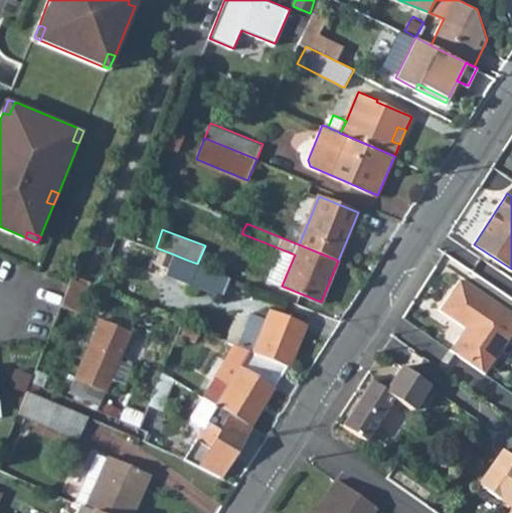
[(282,286),(295,254),(280,248),(268,280),(282,286)]
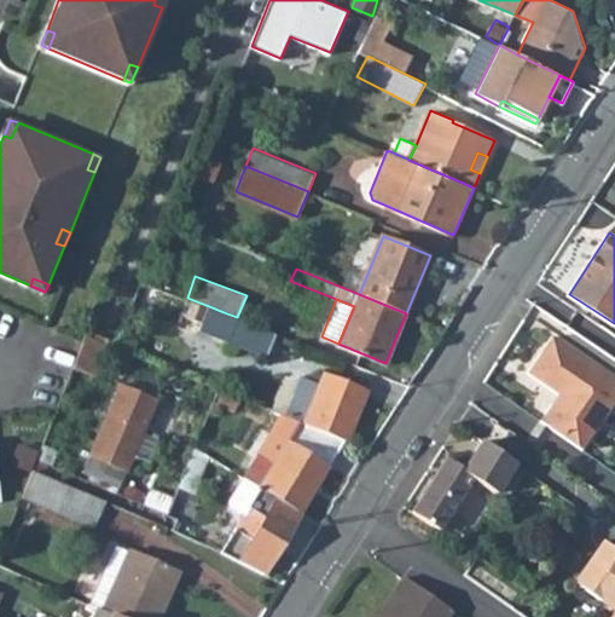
[(209,306),(193,300),(187,316),(203,321),(209,306)]
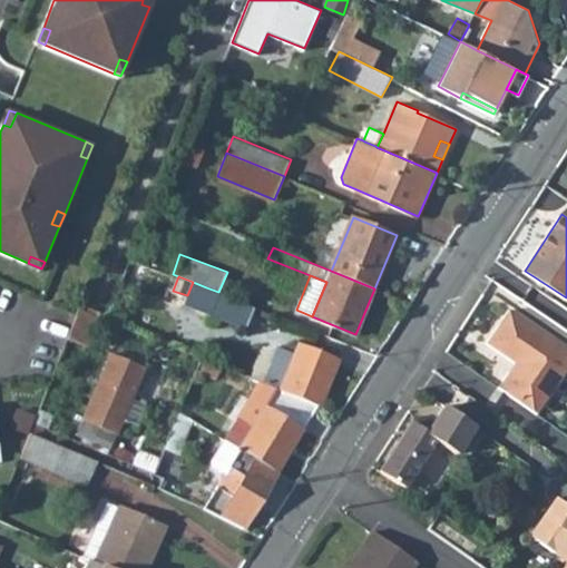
[(198,309),(206,287),(193,282),(187,295),(184,303),(198,309)]
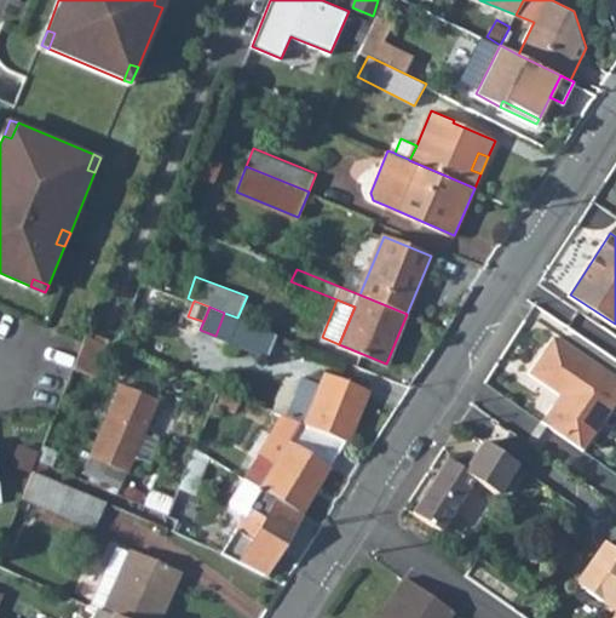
[(277,333),(237,318),(224,313),(216,336),(269,356),(277,333)]
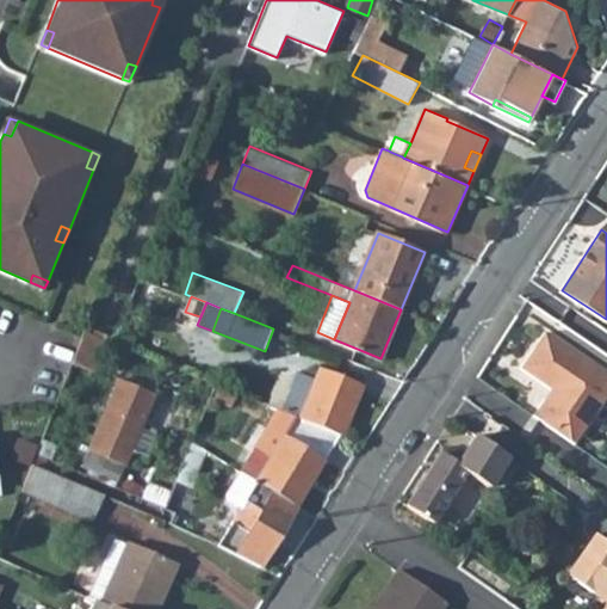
[(94,370),(107,338),(86,330),(73,362),(94,370)]
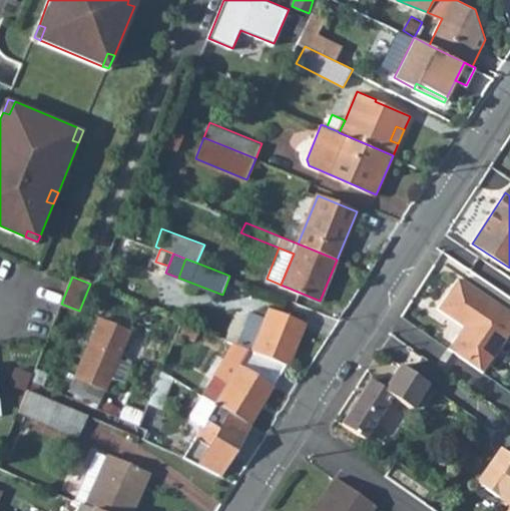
[(509,312),(459,277),(439,307),(465,325),(449,347),(484,371),(509,333),(509,312)]
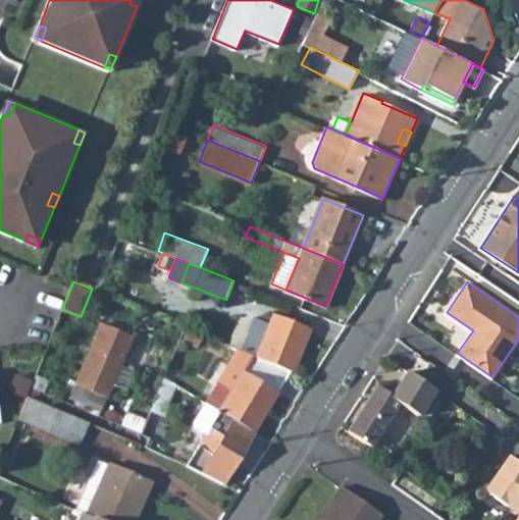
[(295,370),(311,328),(274,313),(271,322),(265,338),(250,331),(243,350),(292,370),(295,370)]
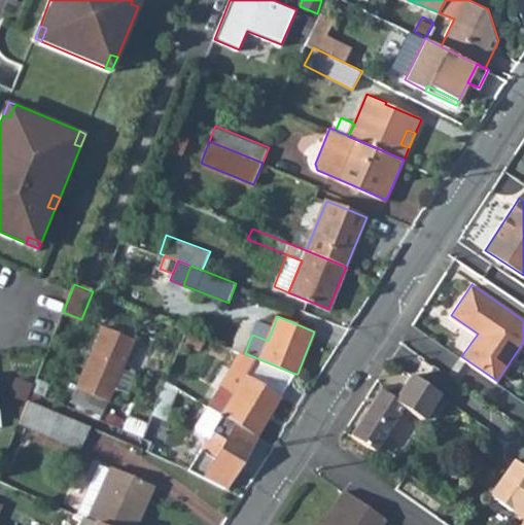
[(178,326),(180,321),(173,318),(171,323),(178,326)]
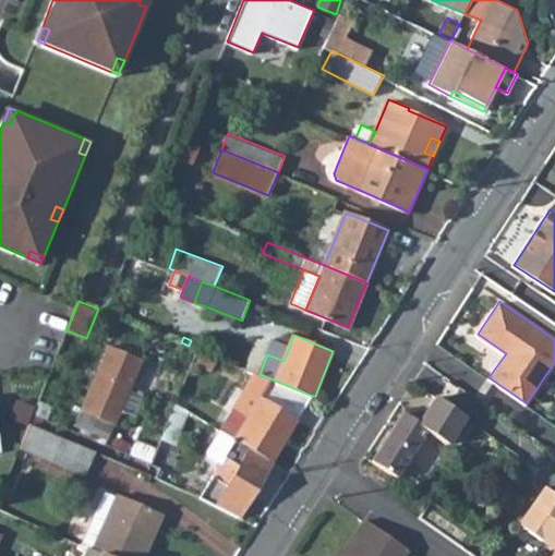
[(267,354),(274,339),(257,339),(245,369),(255,372),(260,374),(267,354)]
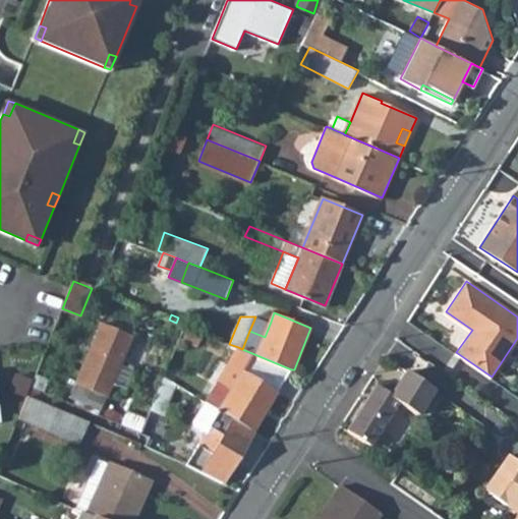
[(265,337),(271,322),(255,316),(249,331),(265,337)]
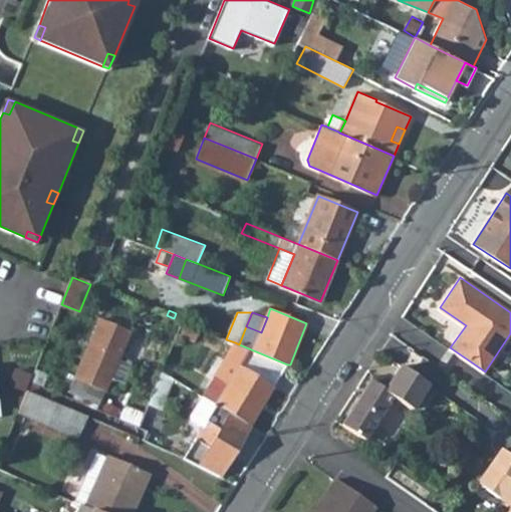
[(120,358),(133,329),(100,316),(72,382),(69,390),(100,403),(102,399),(112,376),(125,382),(134,363),(120,358)]
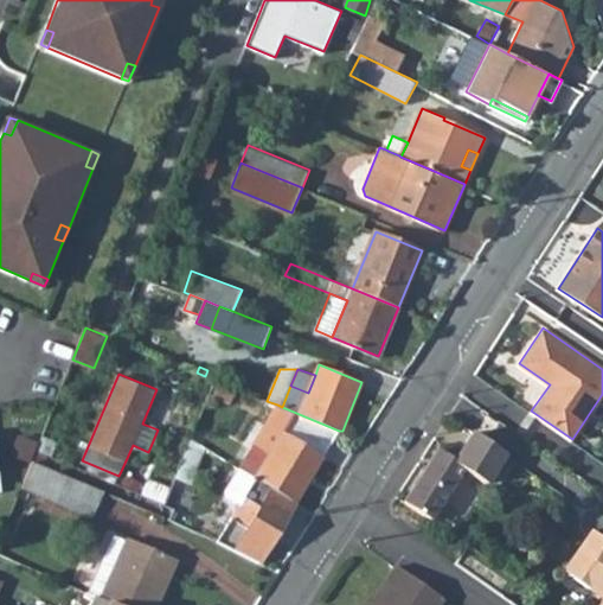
[(231,402),(237,389),(215,380),(210,394),(231,402)]
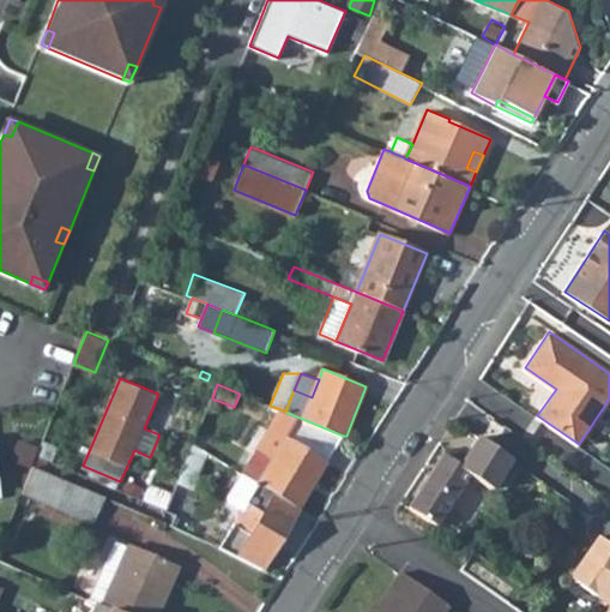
[(343,436),(285,412),(281,409),(242,472),(301,507),(343,436)]
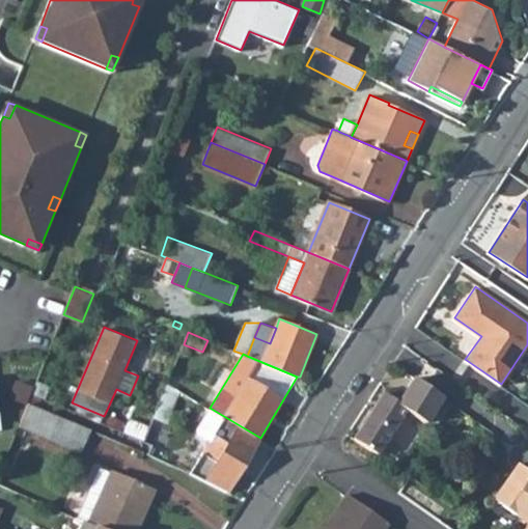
[(427,421),(444,395),(416,376),(399,402),(384,392),(356,438),(379,452),(407,408),(427,421)]
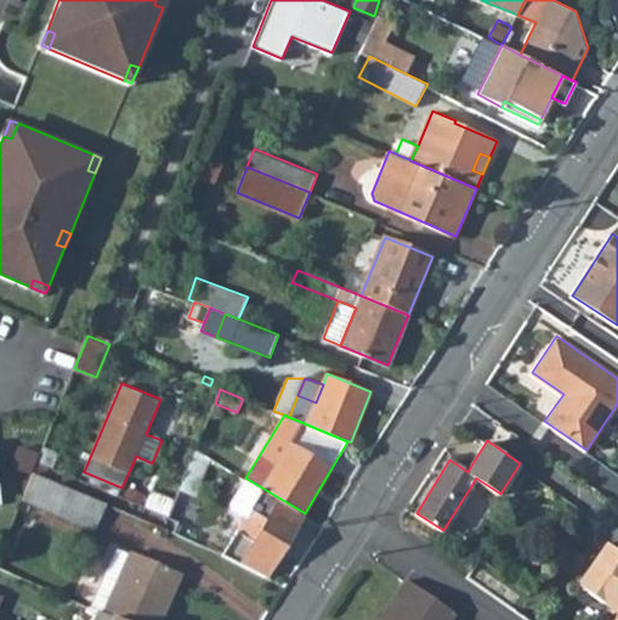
[(64,454),(44,445),(39,460),(58,468),(64,454)]
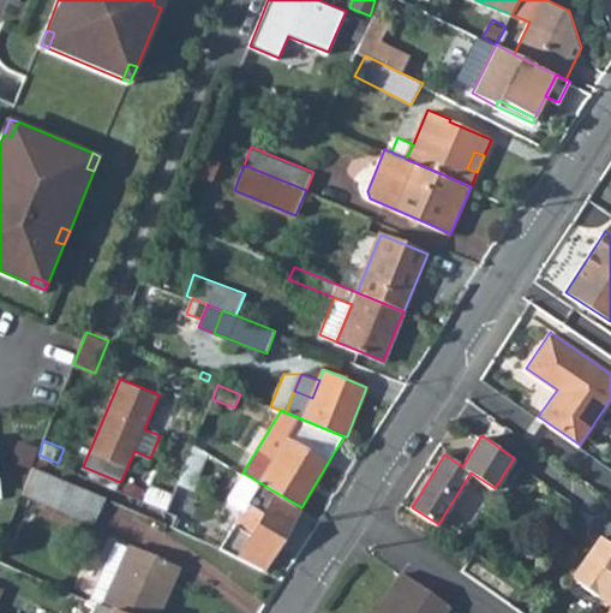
[(37,448),(19,442),(13,459),(30,466),(37,448)]
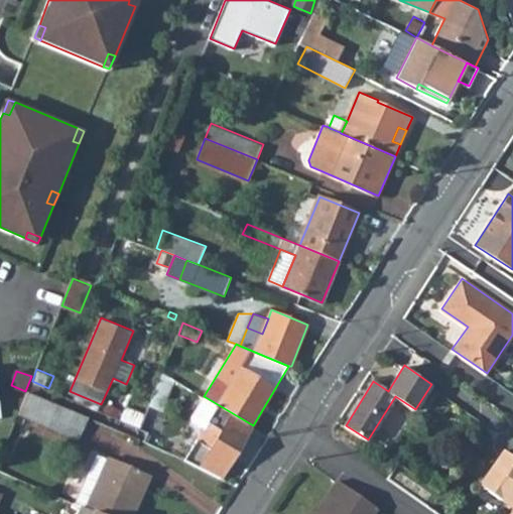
[(162,410),(175,379),(163,372),(149,405),(162,410)]
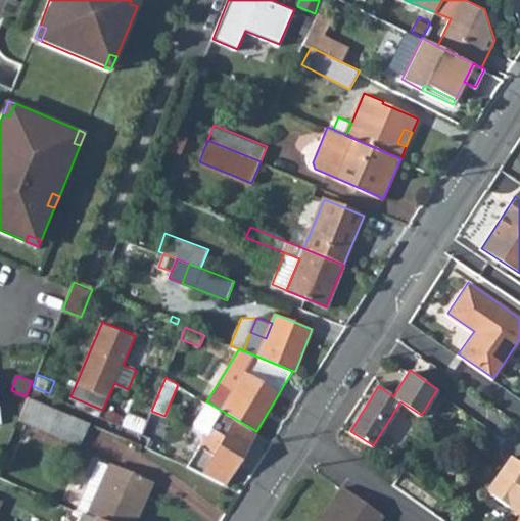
[(71,396),(74,389),(54,381),(49,393),(68,401),(71,396)]
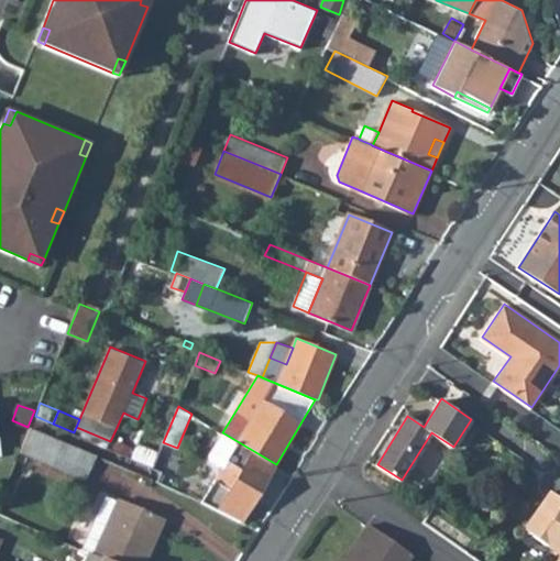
[(88,479),(98,454),(31,427),(21,450),(88,479)]
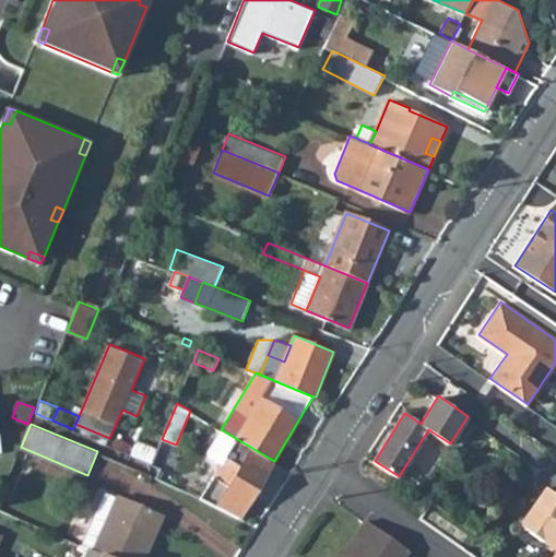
[(274,461),(221,429),(209,449),(210,454),(222,462),(201,496),(240,517),(274,461)]
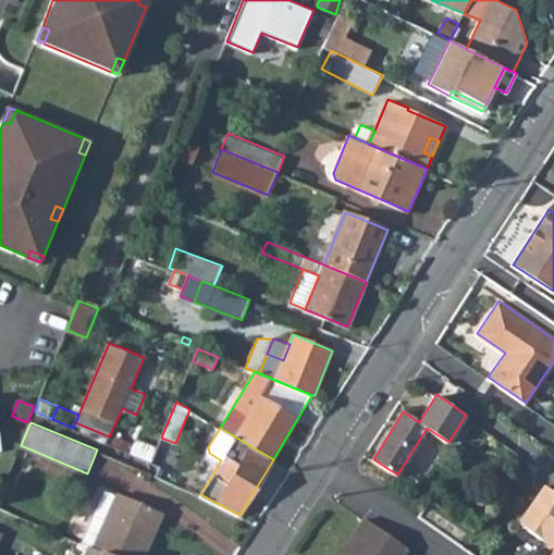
[(132,453),(136,443),(111,432),(109,436),(107,442),(132,453)]
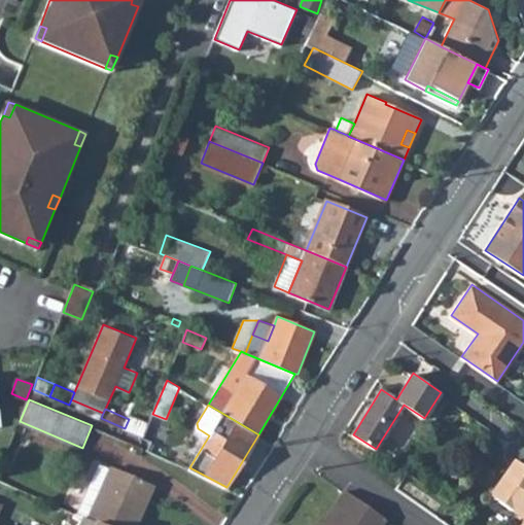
[(523,461),(517,457),(493,493),(523,516),(523,522),(521,524),(523,524),(523,461)]
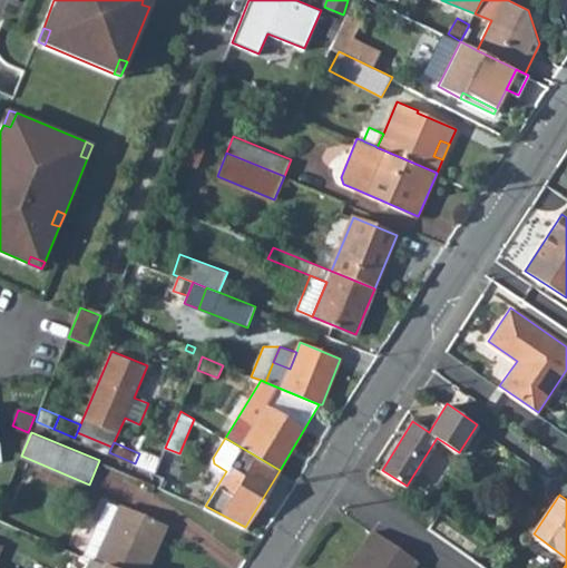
[(147,567),(166,524),(121,503),(120,507),(107,501),(84,555),(90,557),(115,567),(147,567)]
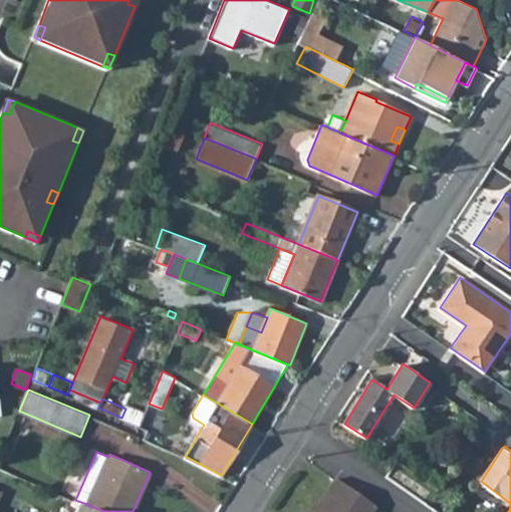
[(372,511),(377,505),(337,477),(328,491),(332,494),(319,511),(372,511)]
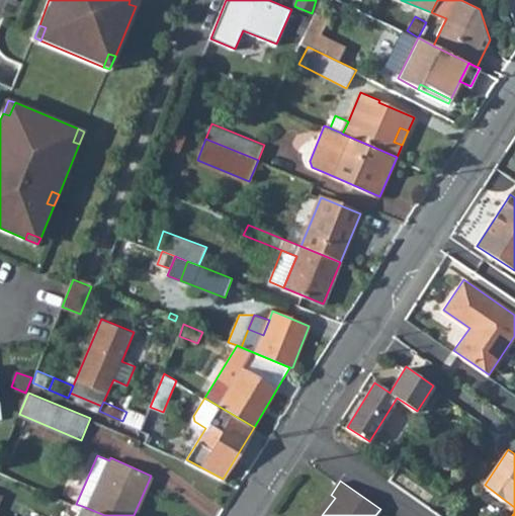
[(322,515),(335,498),(331,495),(315,515),(322,515)]
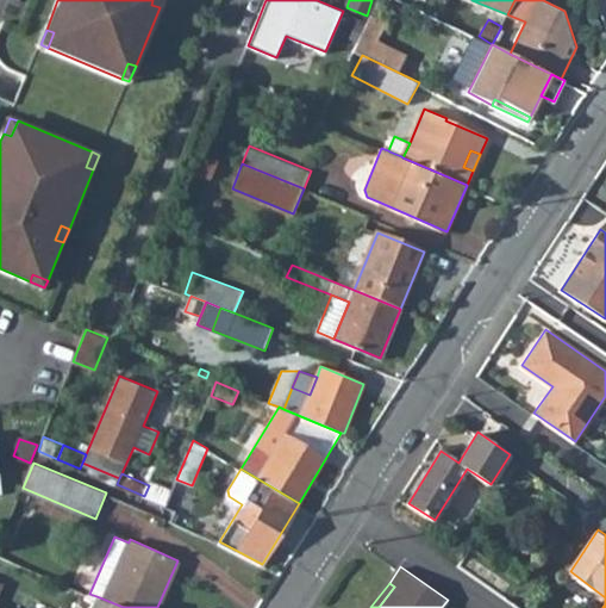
[(123,607),(97,596),(91,607),(123,607)]
